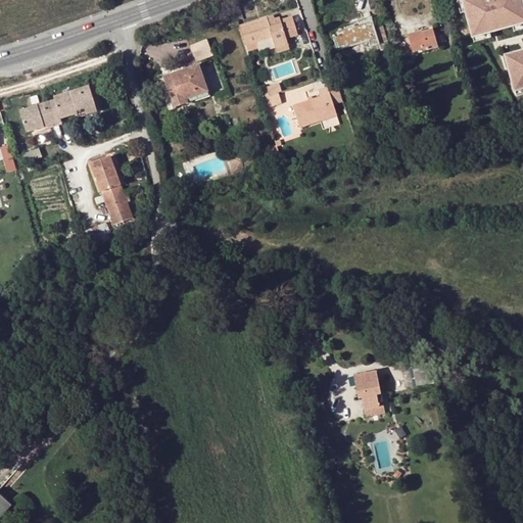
[(455,0),(459,10),(464,9),(461,0),(455,0)]
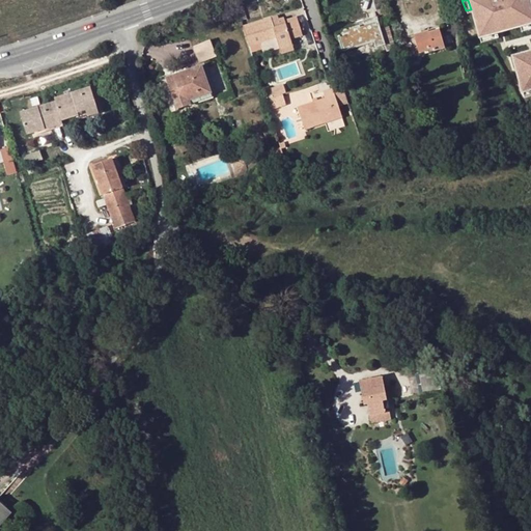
[(468,0),(471,9),(478,34),(496,29),(519,23),(530,19),(530,12),(527,0),(468,0)]
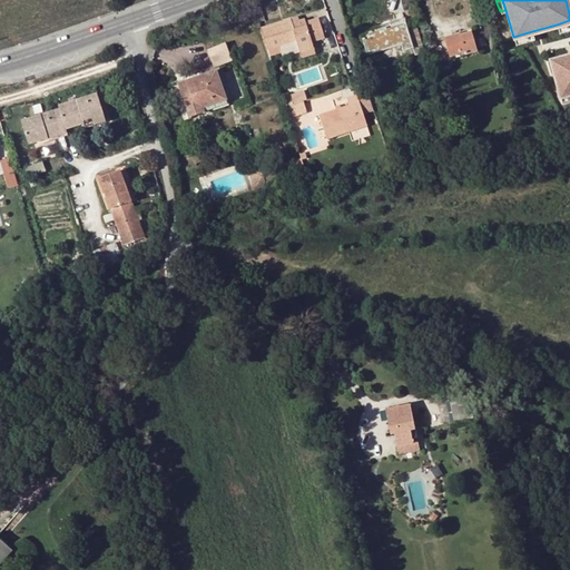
[(361,31),(362,35),(396,23),(397,28),(406,25),(404,18),(361,31)]
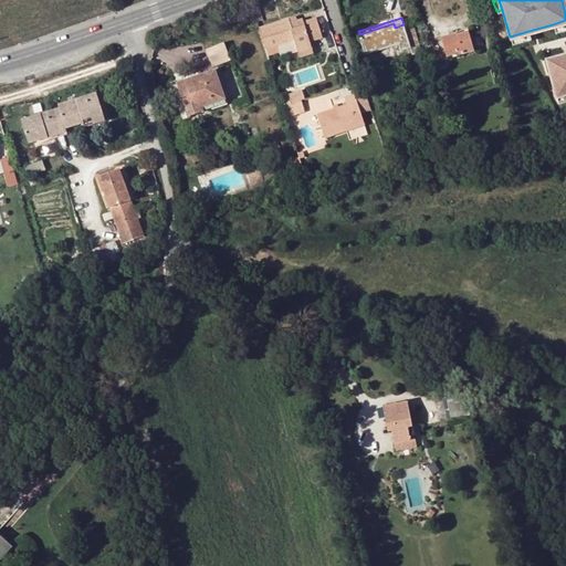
[(565,20),(553,24),(554,31),(565,27),(565,20)]
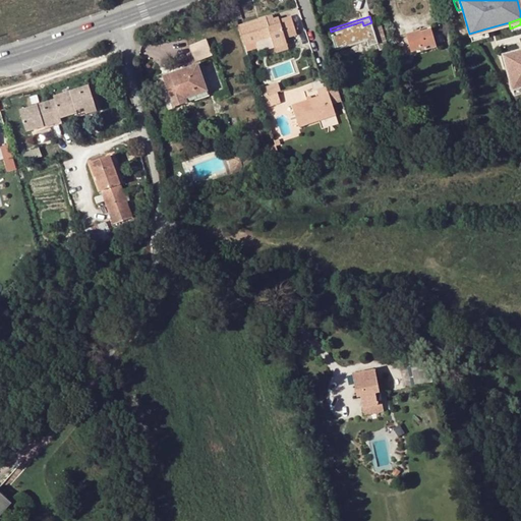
[(362,21),(331,32),(336,50),(367,41),(369,46),(378,44),(380,50),(388,47),(380,20),(371,22),(363,25),(362,21)]
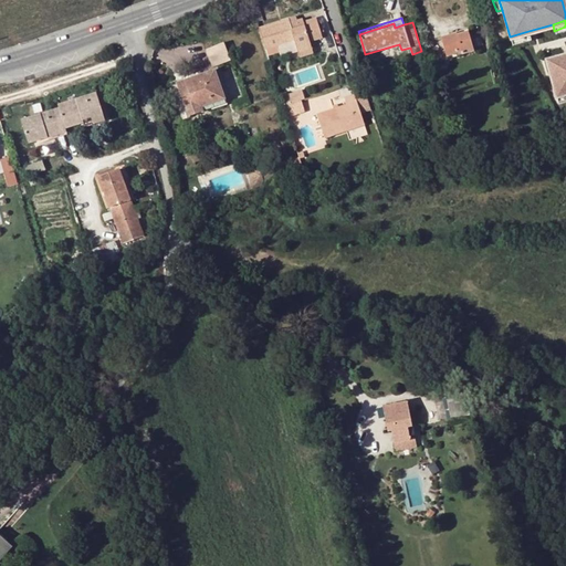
[(293,24),(261,34),(268,55),(299,45),(303,58),(316,53),(313,45),(326,42),(320,23),(307,28),(307,24),(301,27),(295,29),(293,24)]
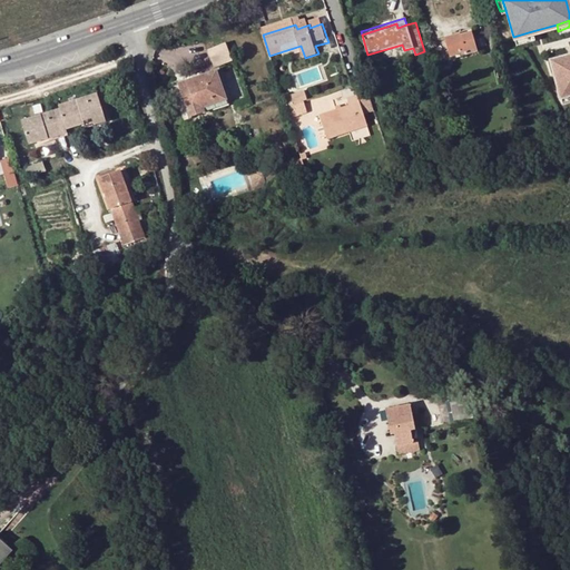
[(460,33),(444,39),(450,57),(465,51),(467,55),(478,51),(470,29),(459,32),(460,33)]
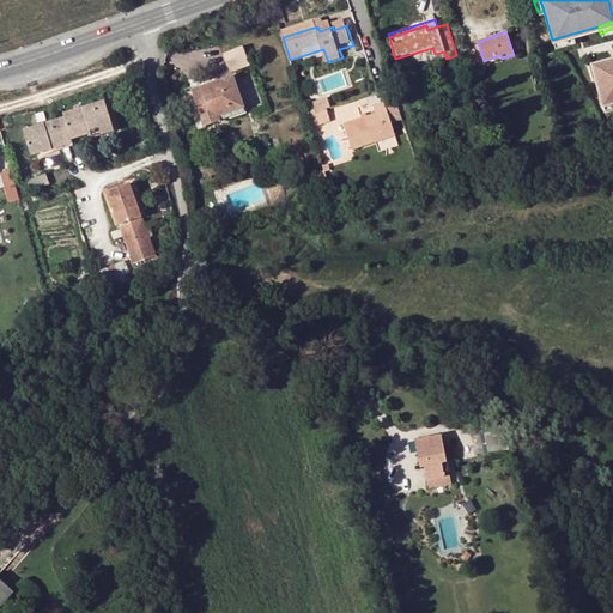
[(572,34),(552,40),(553,47),(574,41),(572,34)]
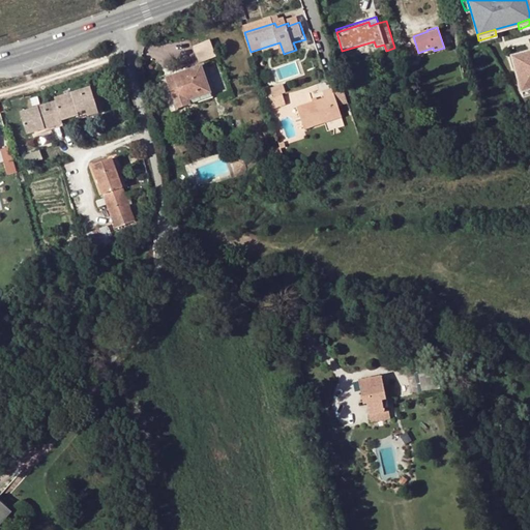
[(210,39),(193,46),(200,63),(216,57),(210,39)]
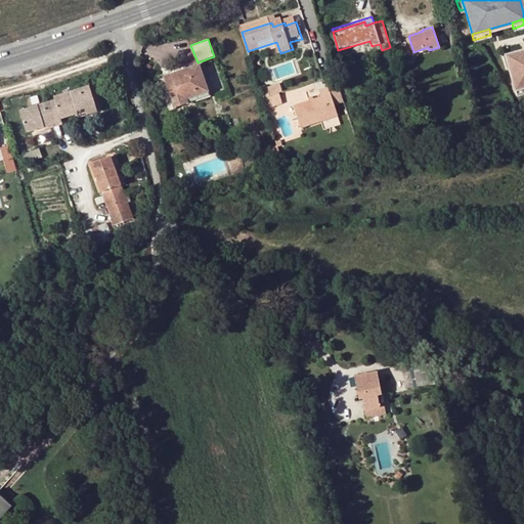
[(523,47),(507,52),(511,64),(508,66),(513,86),(523,83),(523,47)]
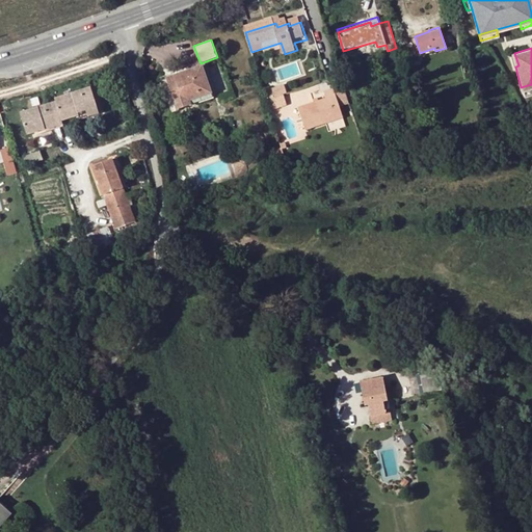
[(509,54),(512,67),(515,67),(519,65),(514,53),(509,54)]
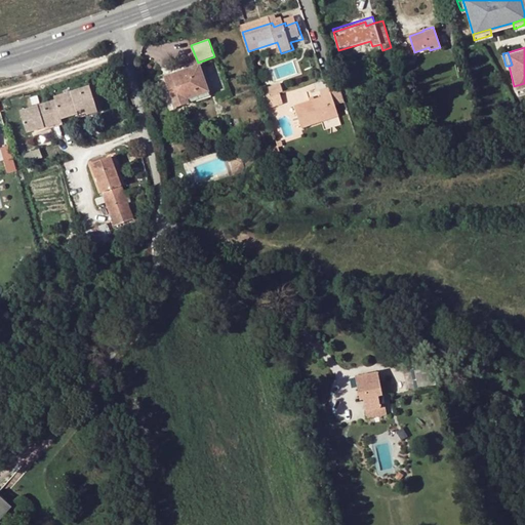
[(199,66),(170,76),(172,80),(165,83),(174,109),(188,105),(186,99),(208,92),(199,66)]
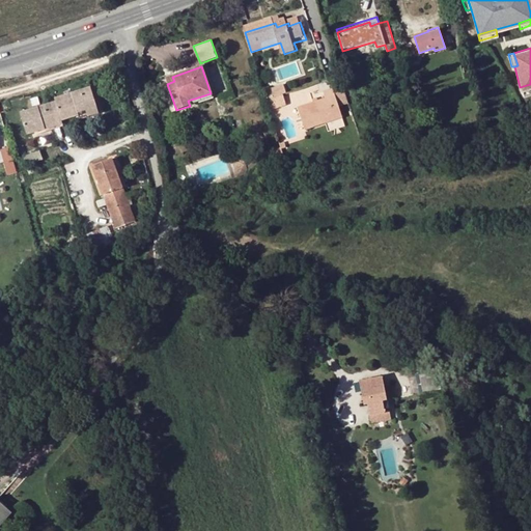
[(174,81),(172,77),(159,81),(170,113),(176,110),(167,84),(174,81)]
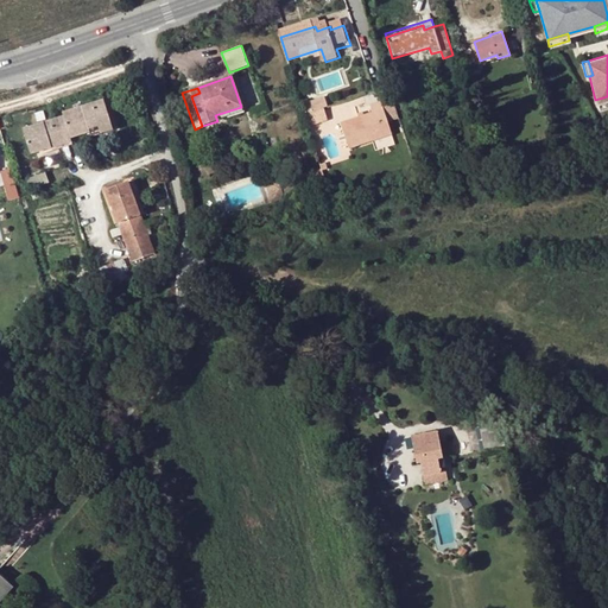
[(607,96),(595,100),(597,107),(607,103),(607,96)]
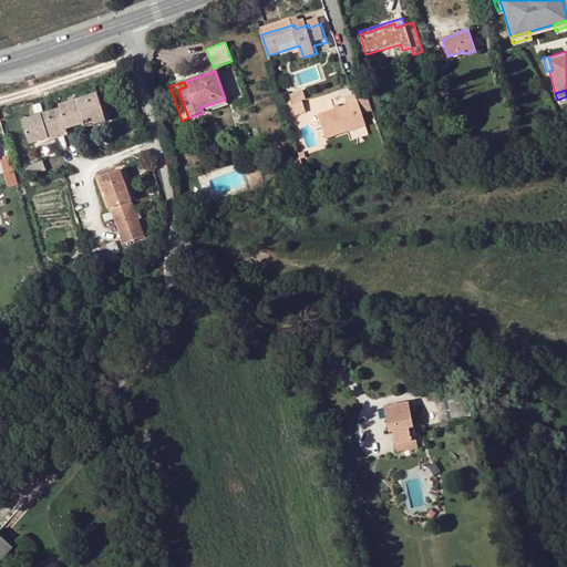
[(58,106),(59,110),(64,129),(82,123),(82,121),(102,114),(99,103),(96,94),(58,106)]
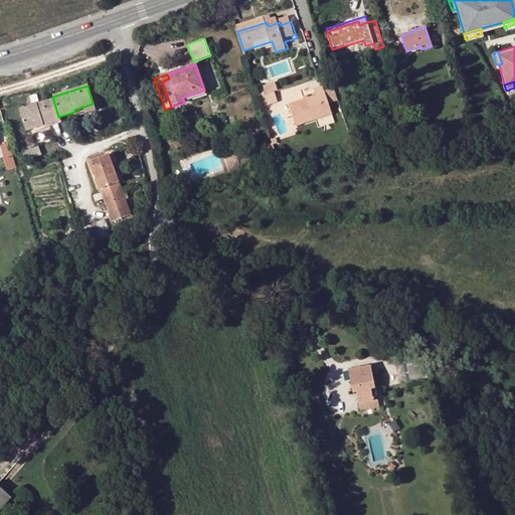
[(255,90),(260,101),(262,101),(278,95),(280,95),(277,87),(263,91),(262,88),(255,90)]
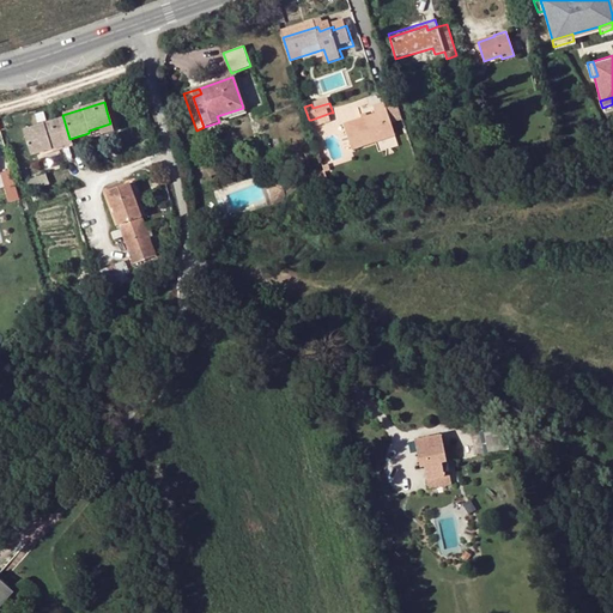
[(356,155),(377,146),(400,139),(395,127),(390,111),(388,107),(376,109),(380,117),(347,128),(356,155)]
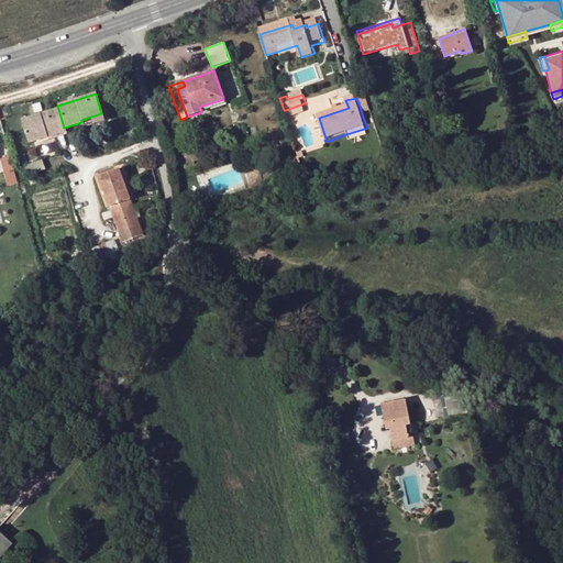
[(225,106),(223,99),(199,107),(201,112),(202,113),(225,106)]
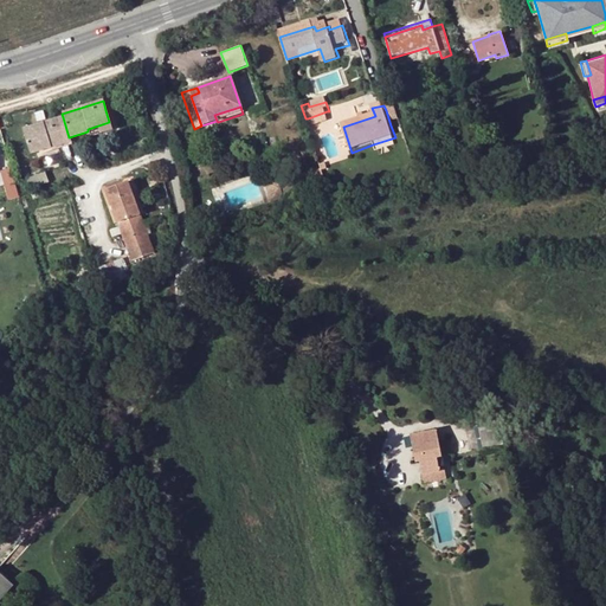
[(394,107),(386,110),(391,126),(399,123),(394,107)]
